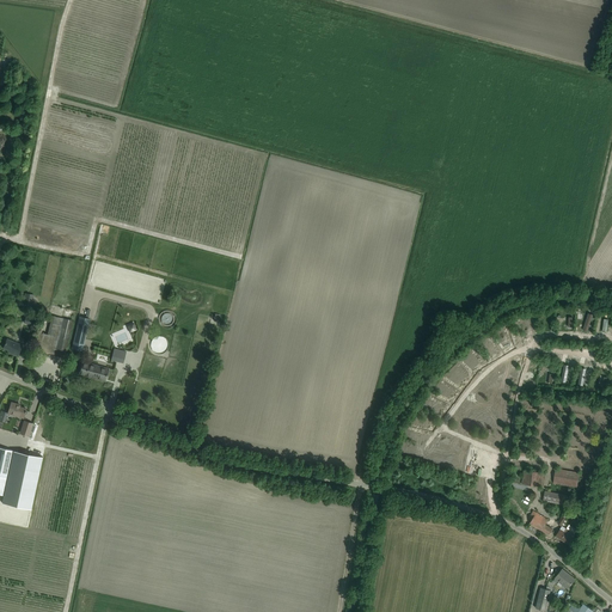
[(32,306),(34,295),(25,293),(23,305),(32,306)]
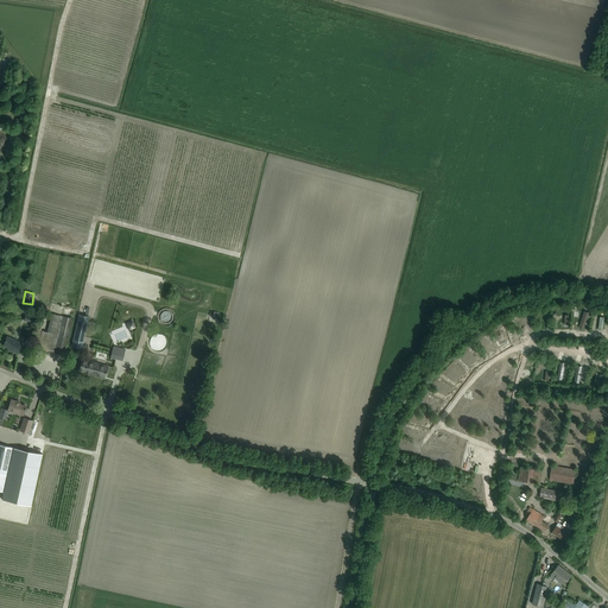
[(33,314),(26,312),(24,321),(32,323),(35,316),(33,316),(33,314)]
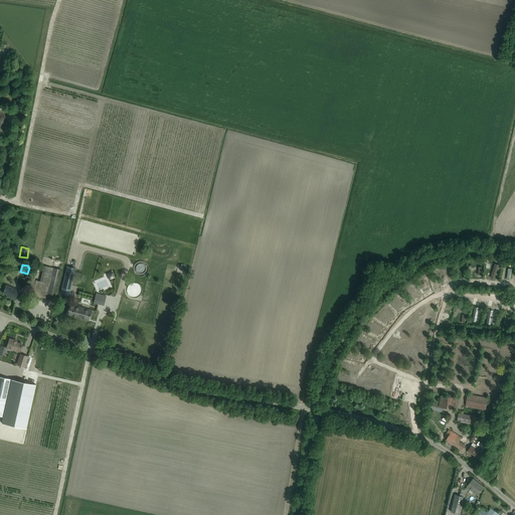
[(31,280),(29,291),(28,296),(54,302),(61,270),(43,266),(40,282),(31,280)]
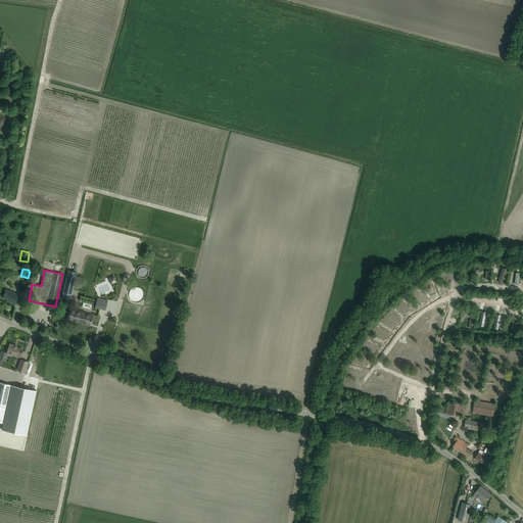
[(61,297),(70,299),(76,277),(69,275),(66,288),(64,287),(61,297)]
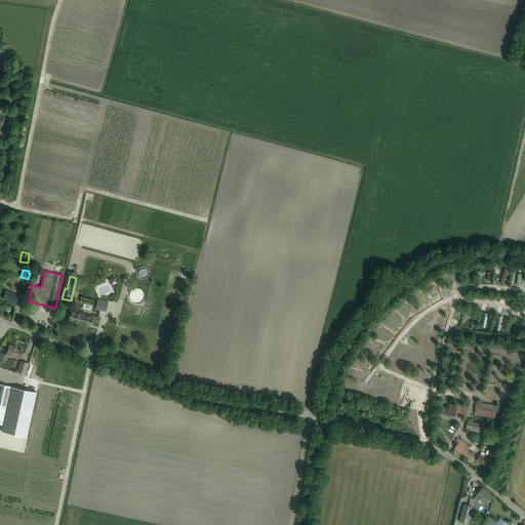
[(6,290),(5,293),(3,298),(10,301),(9,304),(14,306),(18,296),(6,290)]
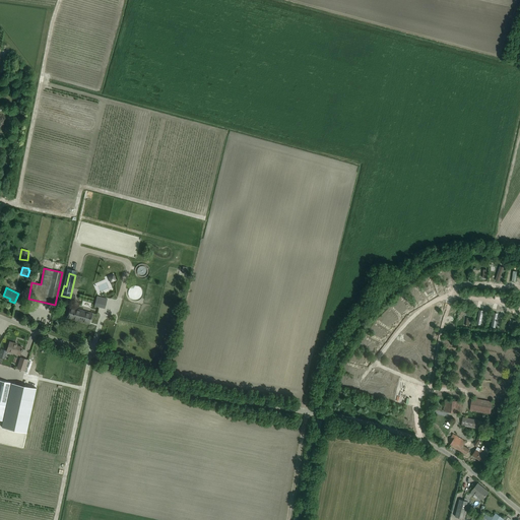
[(96,297),(94,305),(105,307),(107,300),(96,297)]
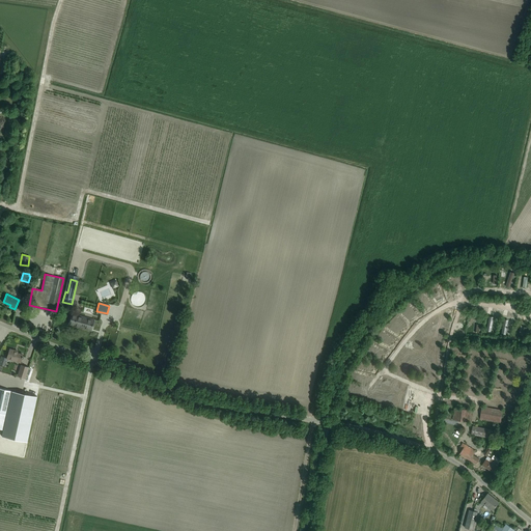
[(72,315),(71,318),(70,324),(92,330),(94,319),(78,315),(78,316),(72,315)]
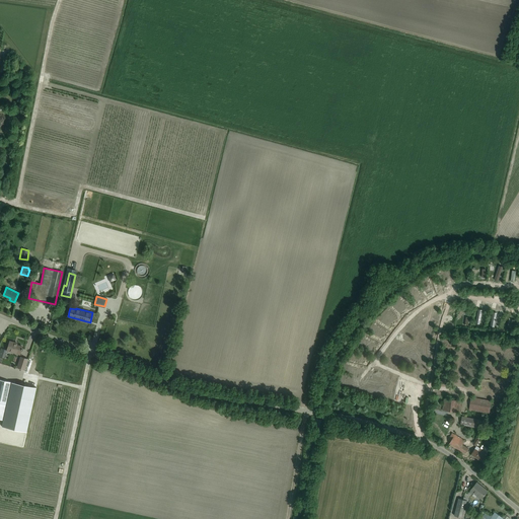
[(9,342),(8,346),(7,350),(19,355),(21,350),(22,349),(21,348),(22,347),(13,344),(14,343),(9,342)]
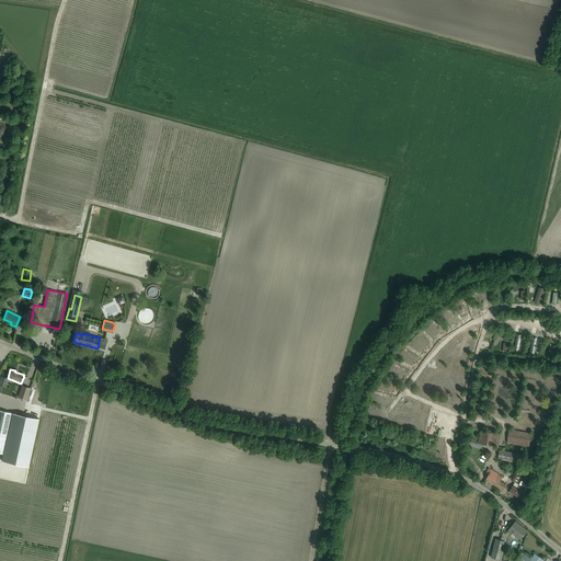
[(22,386),(19,397),(26,399),(30,388),(22,386)]
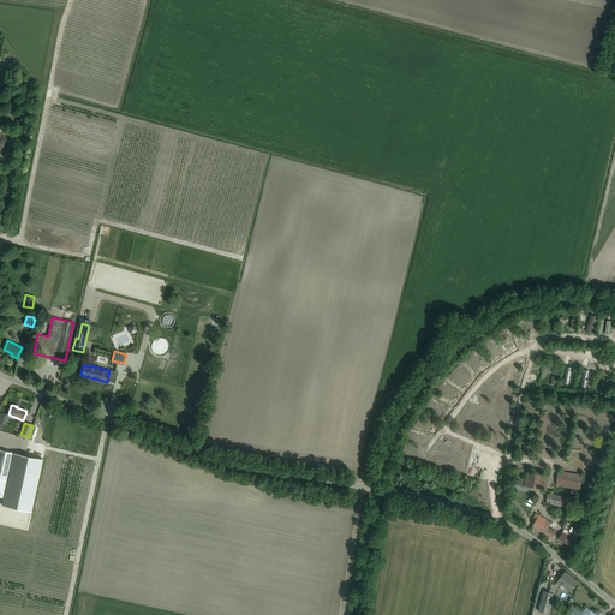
[(0,449),(0,496),(3,497),(1,503),(28,509),(40,459),(0,449)]
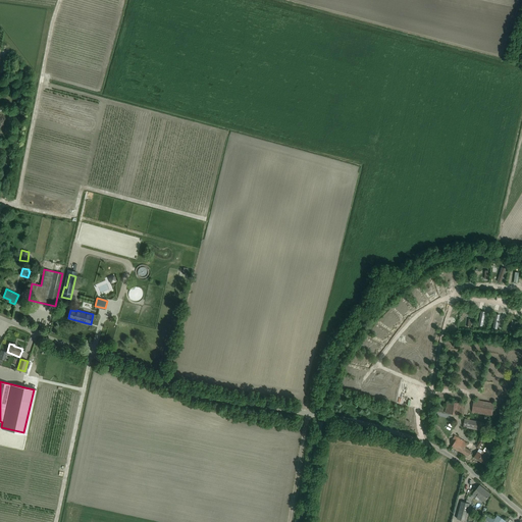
[(494,403),(474,400),(472,407),(470,407),(469,412),(472,413),(472,412),(492,415),(494,403)]
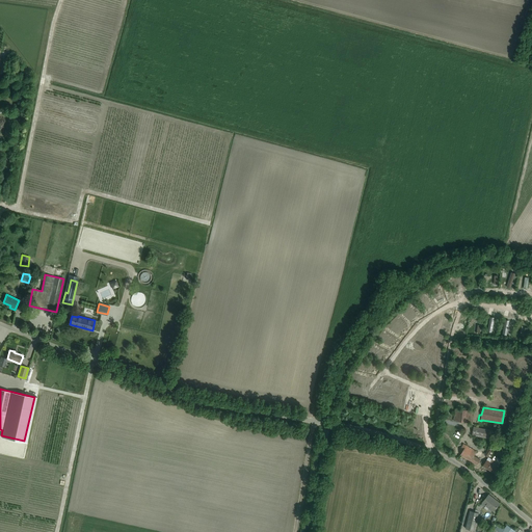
[(472,410),(455,408),(454,421),(471,423),(472,410)]
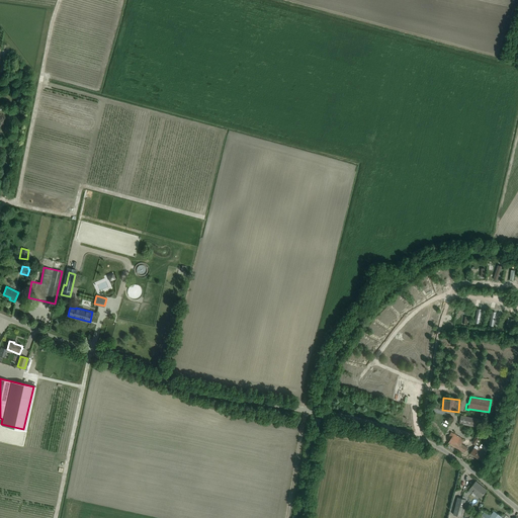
[(479,419),(461,415),(459,424),(478,427),(479,419)]
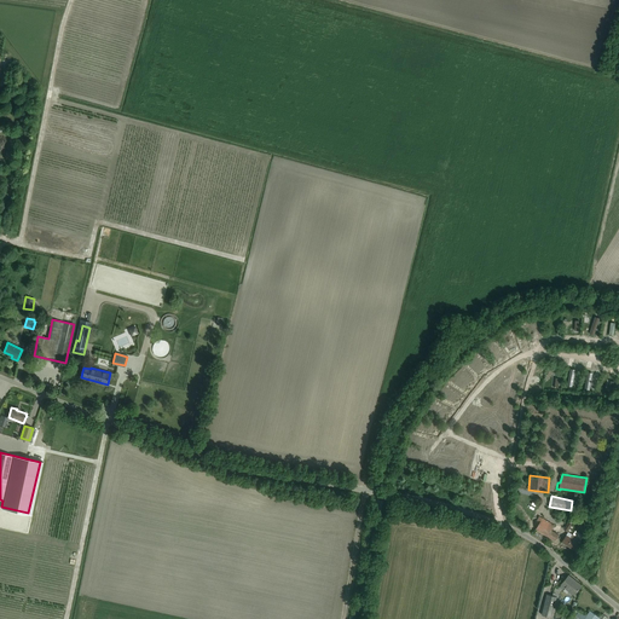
[(555,525),(543,518),(536,528),(555,541),(559,536),(551,531),(555,525)]
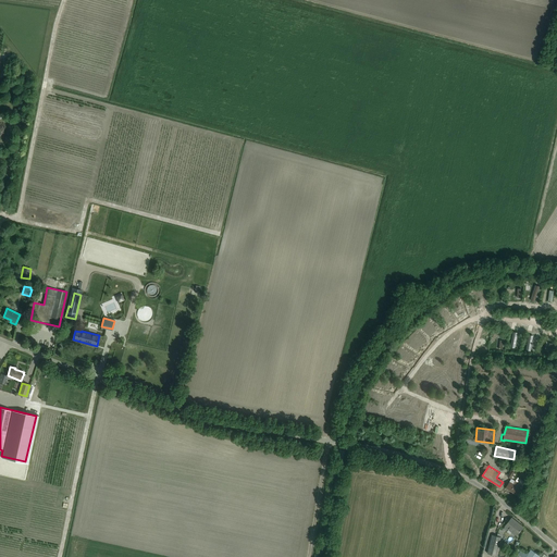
[(511,479),(509,483),(506,487),(517,495),(518,494),(519,494),(520,493),(519,493),(523,486),(511,479)]
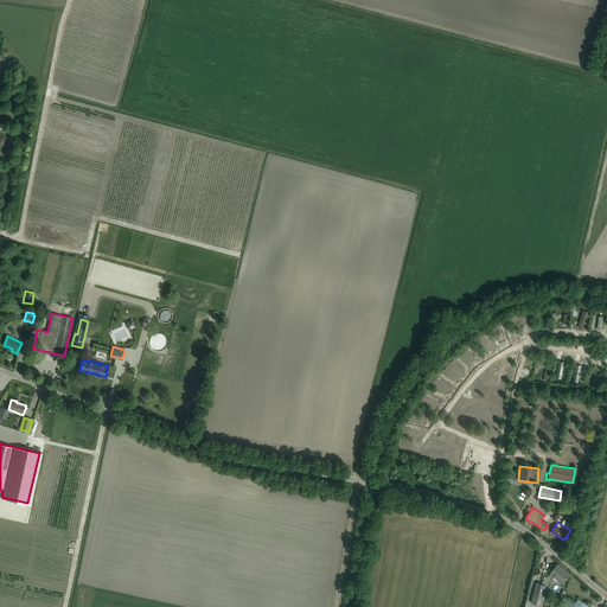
[(553,577),(554,576),(563,583),(570,574),(557,564),(550,574),(549,575),(553,577)]
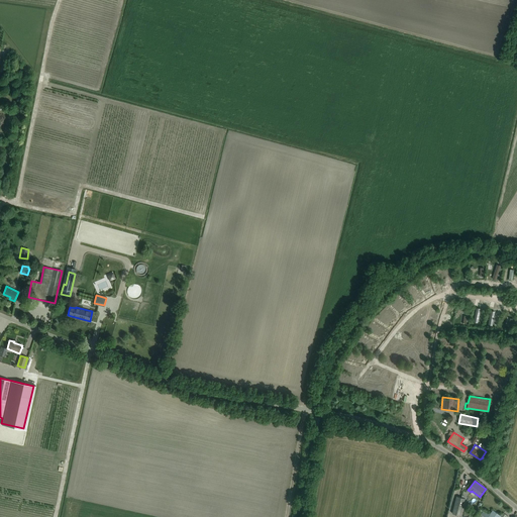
[(456,497),(452,514),(460,516),(464,499),(456,497)]
